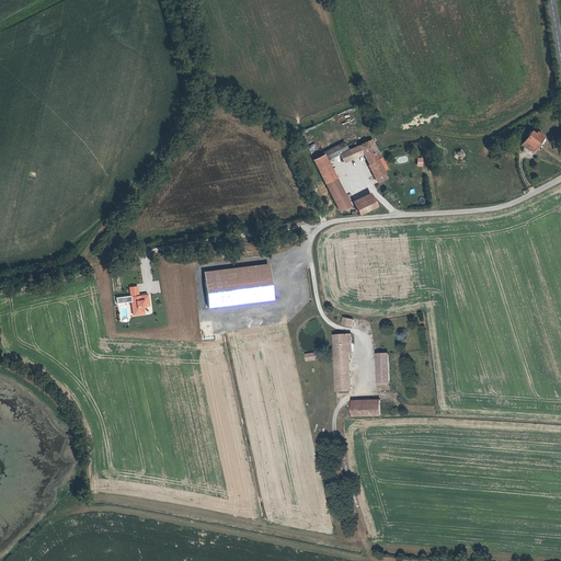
[(539,144),(541,146),(544,141),(545,140),(545,139),(544,138),(544,137),(541,136),(541,134),(539,132),(537,133),(536,132),(535,134),(530,130),(521,145),(533,152),(539,144)]
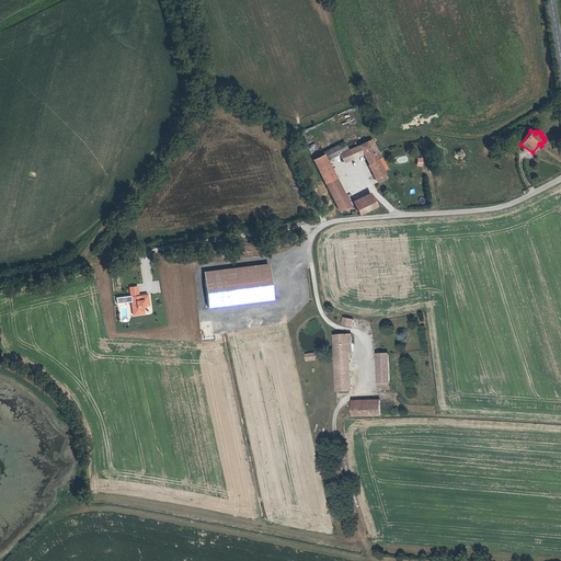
[(374,156),(379,152),(371,138),(366,141),(374,156)]
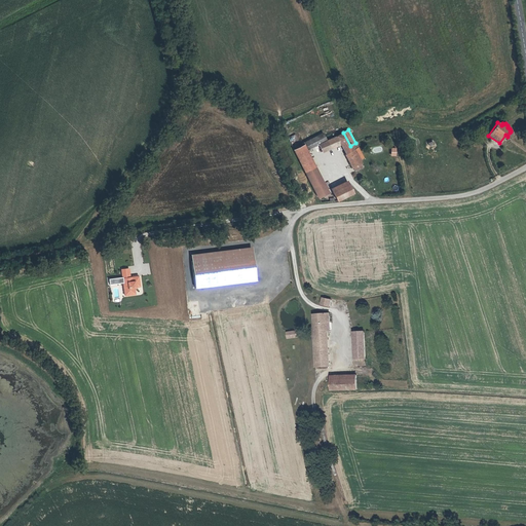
[(304,145),(306,150),(318,144),(327,141),(323,133),(302,143),(304,145)]
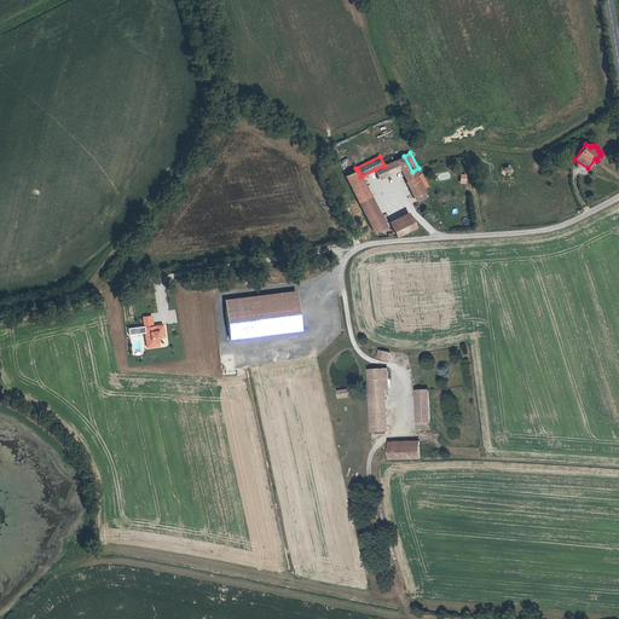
[(394,162),(385,166),(375,169),(379,179),(400,169),(417,201),(427,197),(418,180),(417,180),(416,177),(421,174),(418,168),(412,172),(404,156),(394,162)]
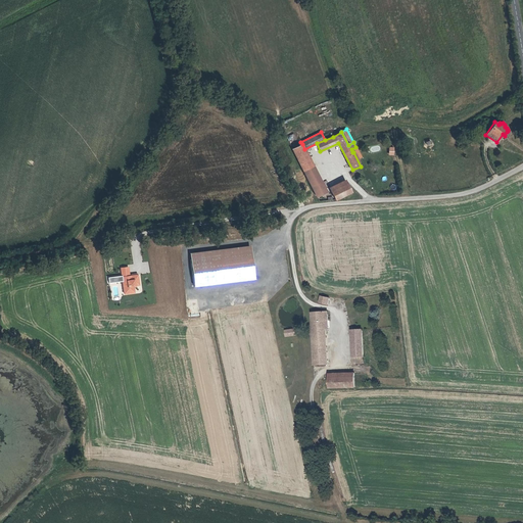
[(327,192),(304,149),(302,144),(292,149),(317,197),(327,192)]
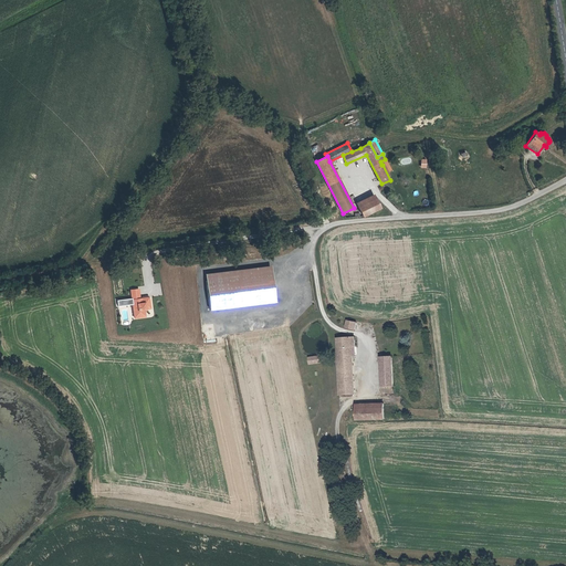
[(357,206),(363,216),(380,208),(375,198),(357,206)]
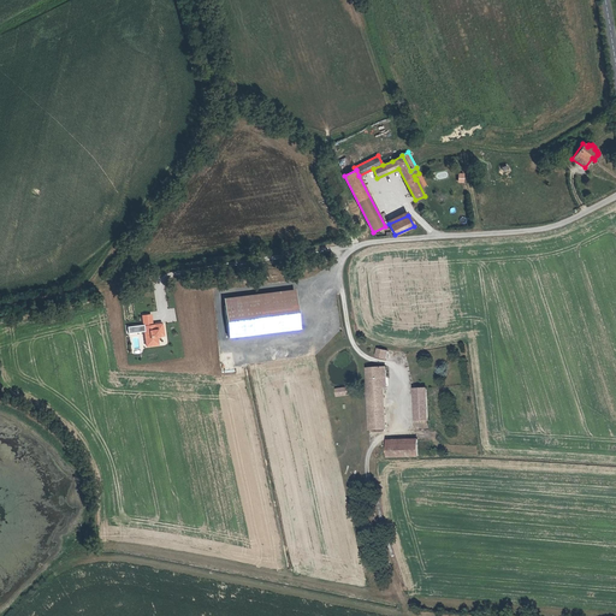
[(298,298),(249,304),(253,336),(302,330),(298,298)]
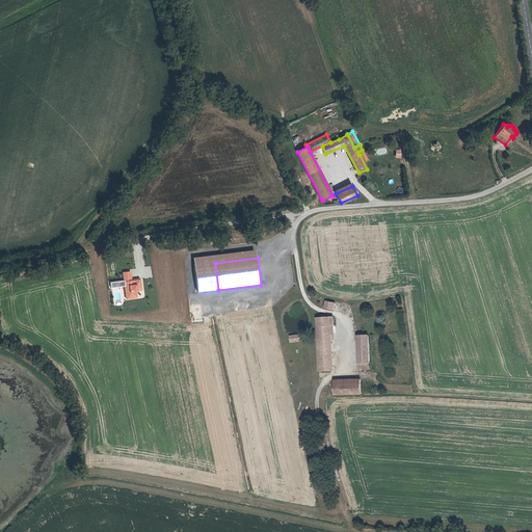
[(215,263),(195,265),(198,292),(218,290),(215,263)]
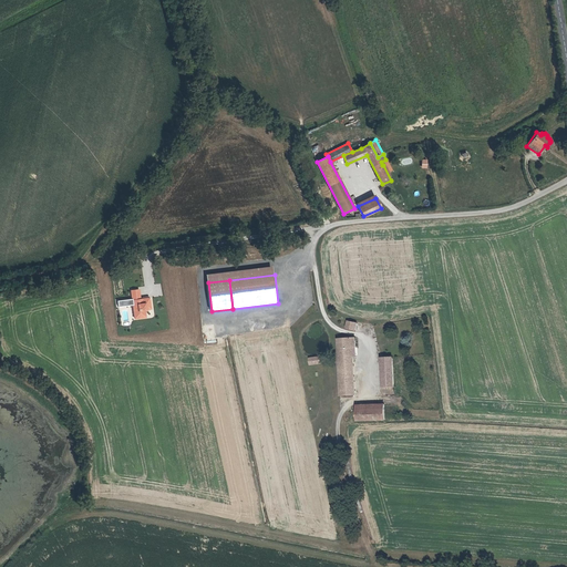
[(134,306),(136,319),(143,318),(144,316),(144,311),(146,310),(152,309),(151,299),(142,300),(141,290),(132,290),(133,299),(134,306)]
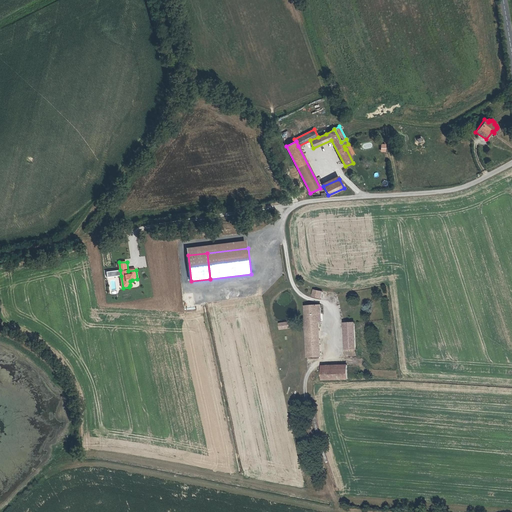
[(321,298),(322,292),(314,290),(313,296),(321,298)]
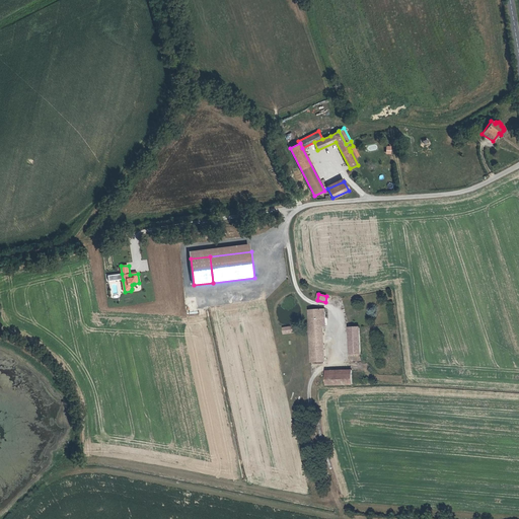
[(325,362),(322,325),(322,318),(325,318),(324,310),(309,311),(311,362),(325,362)]
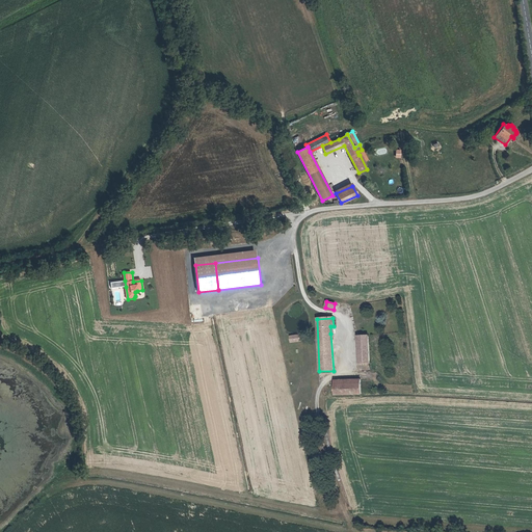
[(357,336),(360,363),(369,363),(368,336),(357,336)]
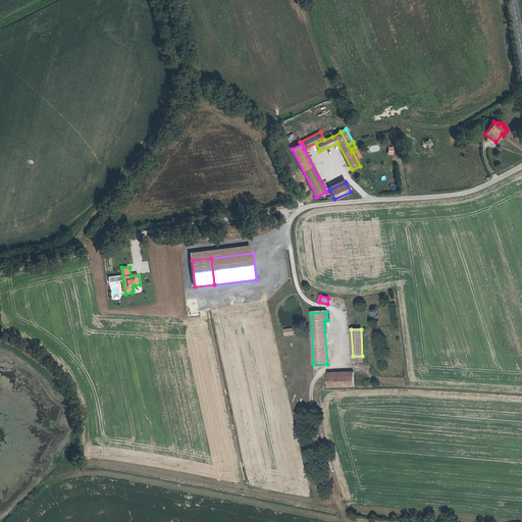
[(328,387),(354,386),(354,376),(328,377),(328,387)]
